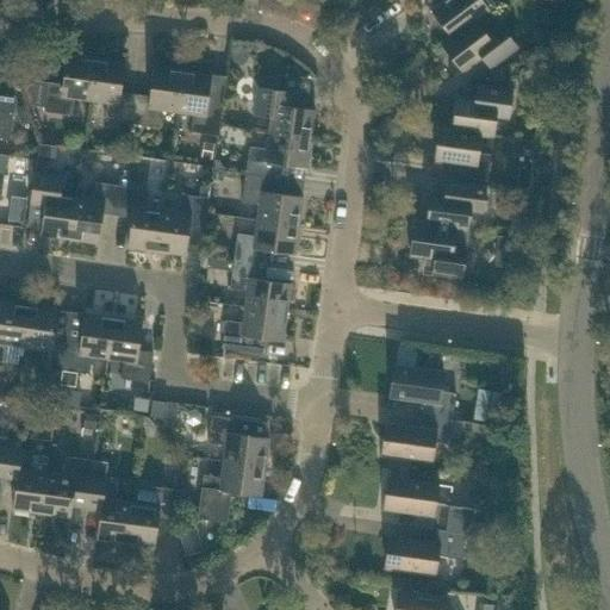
[(481,0),(447,0),(433,12),(452,37),(475,19),(489,10),(481,0)]
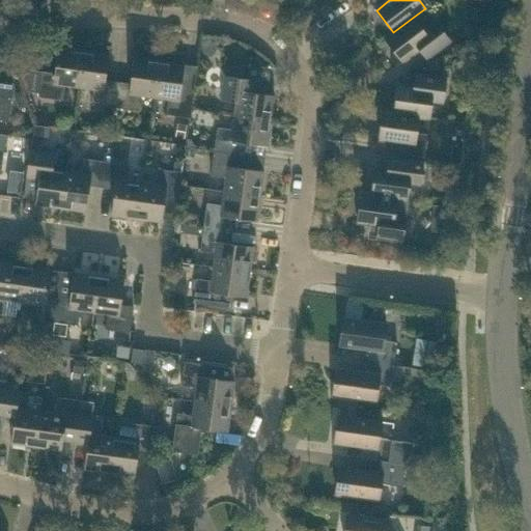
[(436,22),(424,30),(414,17),(393,32),(385,39),(401,61),(418,48),(426,58),(450,40),(436,22)]
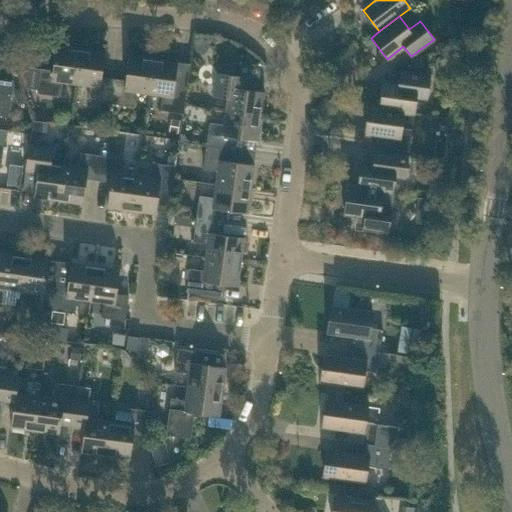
[(76,84),(80,49),(56,46),(52,70),(40,69),(37,93),(60,96),(62,82),(76,84)]
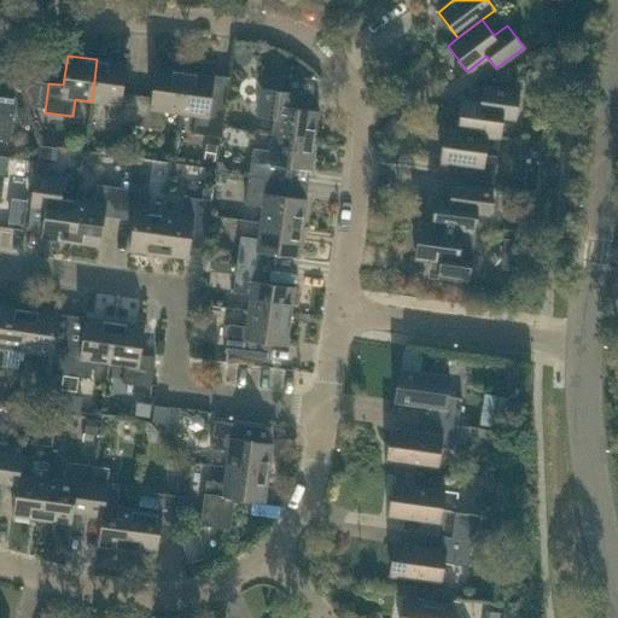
[(122,93),(126,63),(97,59),(92,101),(108,103),(105,121),(133,124),(136,95),(122,93)]
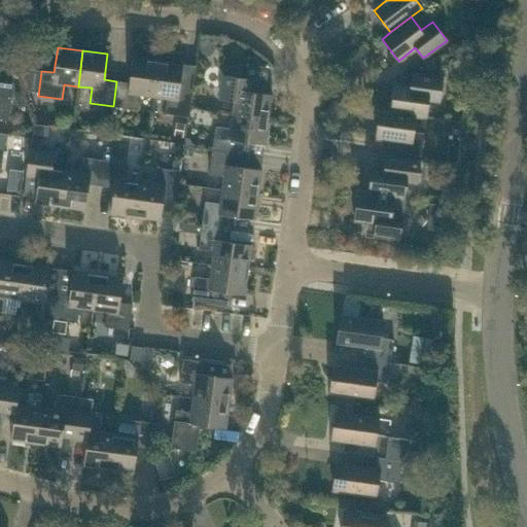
[(153,97),(157,61),(133,58),(129,83),(116,81),(113,106),(137,109),(139,95),(153,97)]
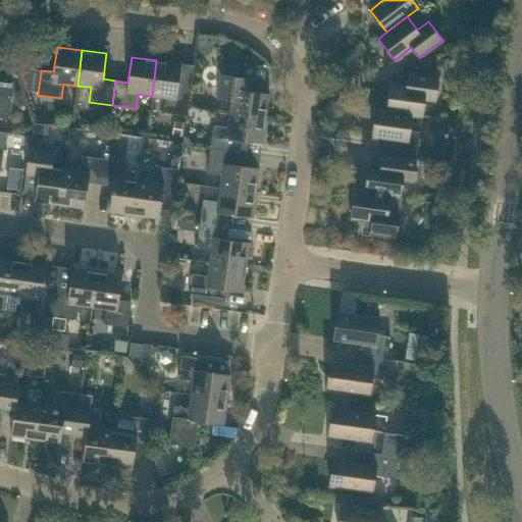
[(177,89),(180,63),(156,60),(152,96),(165,97),(163,112),(187,115),(190,91),(177,89)]
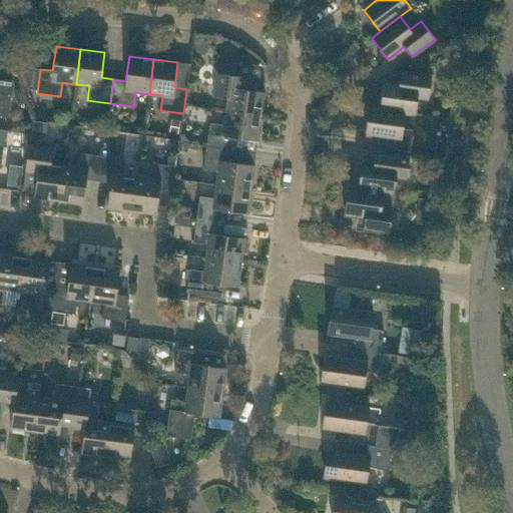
[(428,98),(431,76),(406,72),(404,85),(384,82),(380,109),(405,112),(415,113),(417,97),(428,98)]
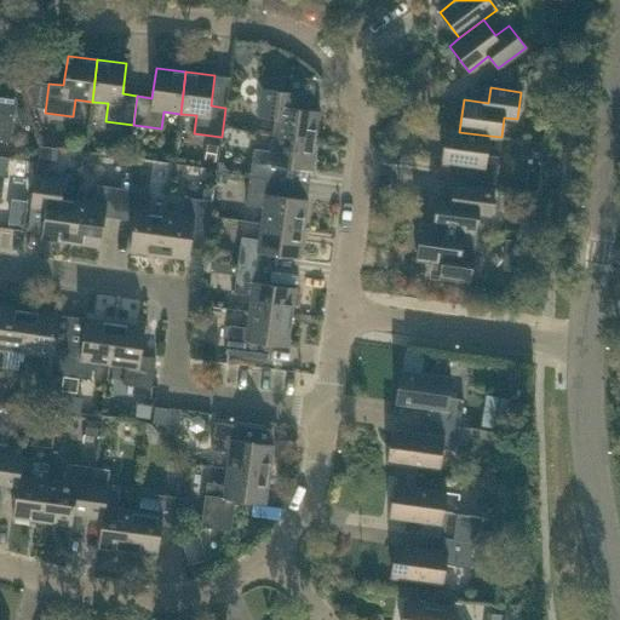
[(311,110),(313,96),(262,89),(258,116),(276,119),(274,135),(316,141),(320,112),(311,110)]
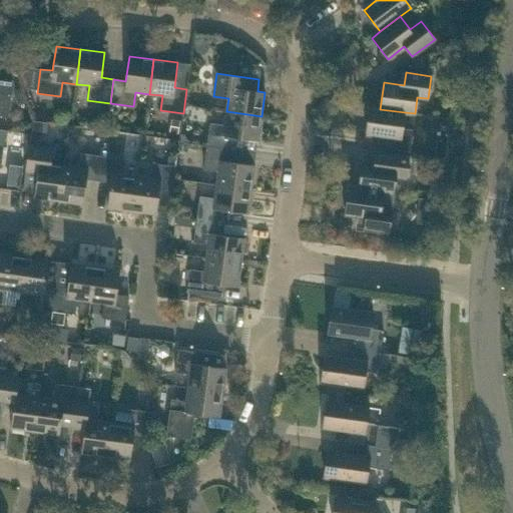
[(0,115),(8,117),(11,93),(0,91),(0,115)]
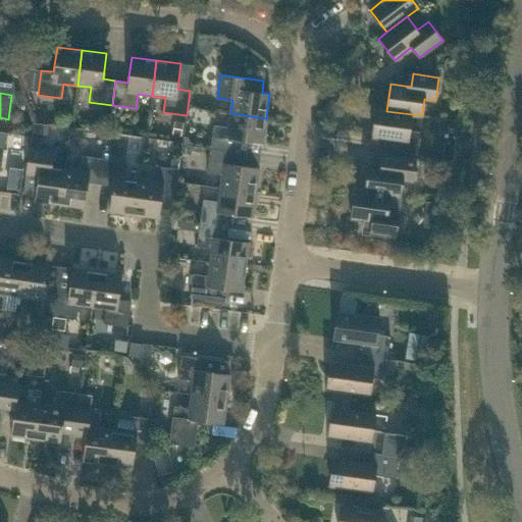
[(412,114),(386,111),(376,109),(372,136),(394,139),(392,152),(416,155),(420,133),(409,131),(412,114)]
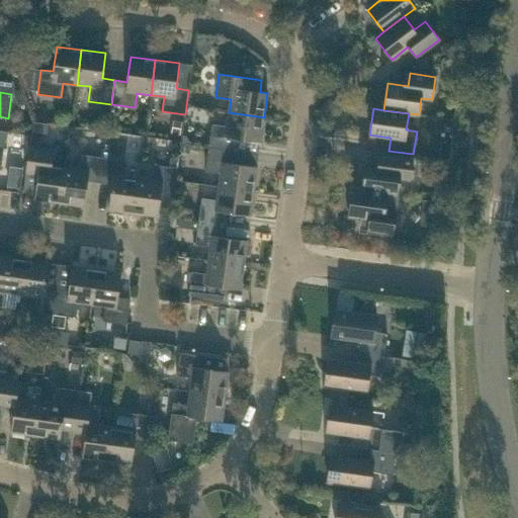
[(260,143),(264,117),(229,112),(227,126),(211,124),(208,148),(234,151),(236,139),(260,143)]
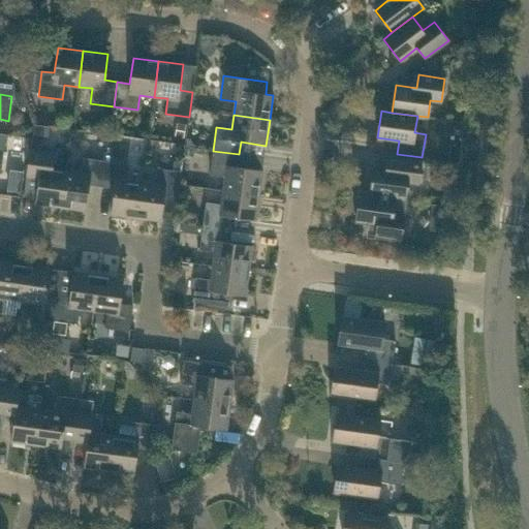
[(457,158),(459,147),(452,146),(449,157),(457,158)]
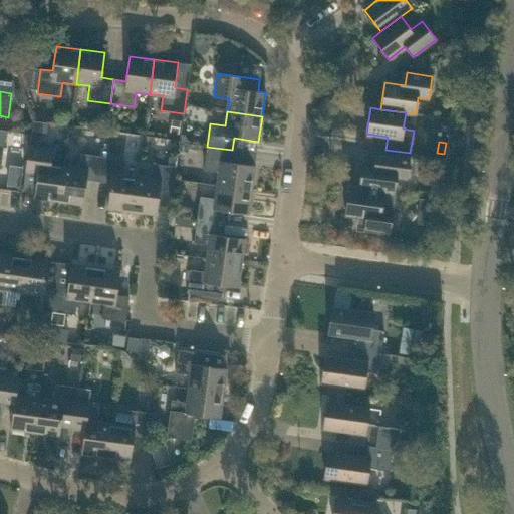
[(50,165),(52,150),(29,147),(23,185),(35,187),(34,198),(58,201),(63,166),(50,165)]
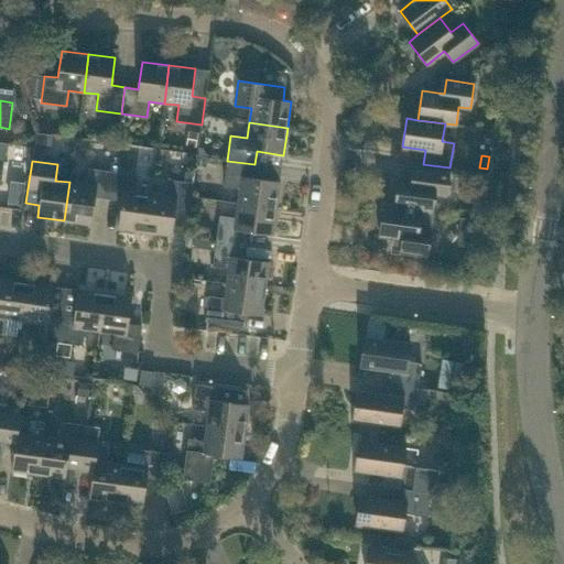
[(252,177),(255,164),(227,161),(224,186),(240,188),(238,203),(277,208),(280,182),(252,177)]
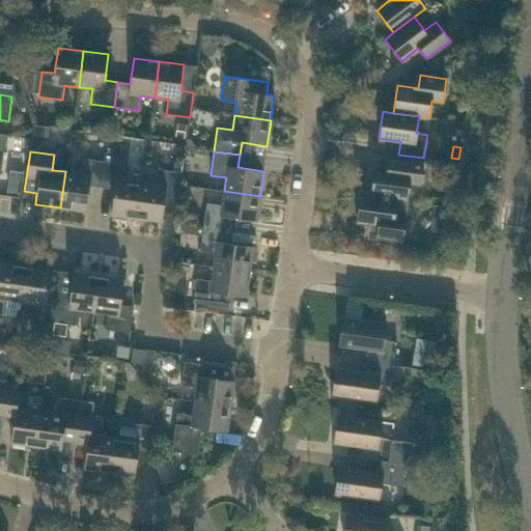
[(102,187),(106,162),(82,158),(80,173),(65,171),(60,207),(86,212),(89,186),(102,187)]
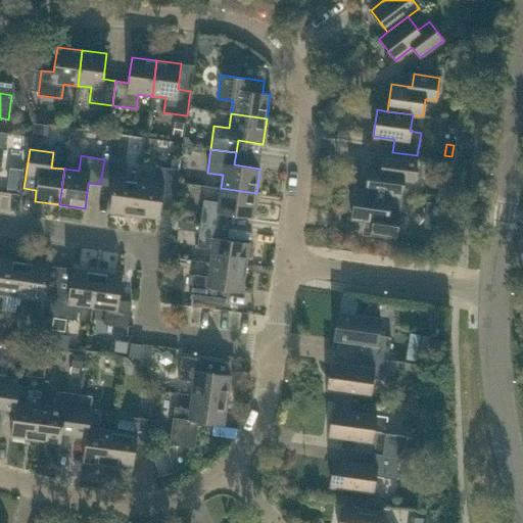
[(414,182),(417,159),(392,155),(390,168),(369,164),(365,192),(391,195),(400,197),(403,181),(414,182)]
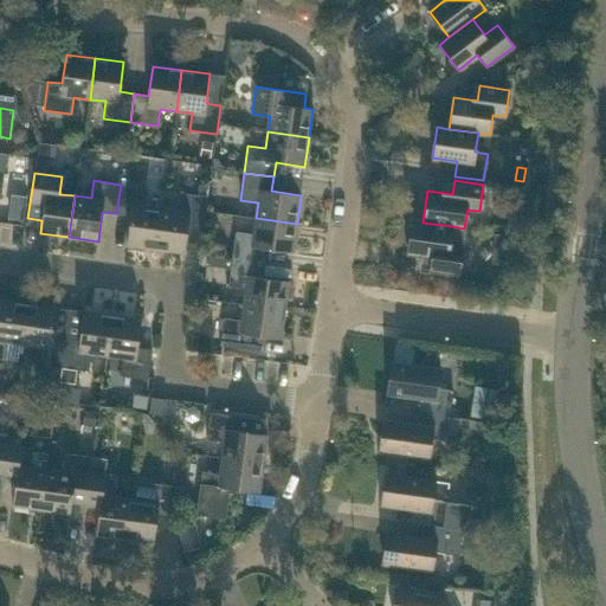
[(146,206),(148,188),(121,185),(116,213),(130,216),(127,245),(155,249),(161,207),(146,206)]
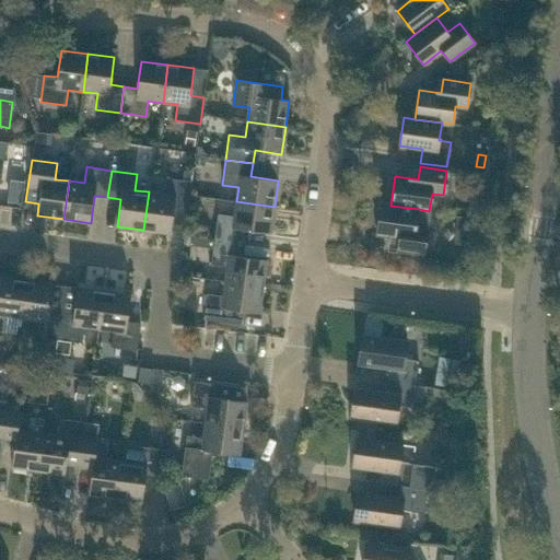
[(187,208),(191,182),(166,178),(163,194),(149,191),(143,230),(170,234),(174,207),(187,208)]
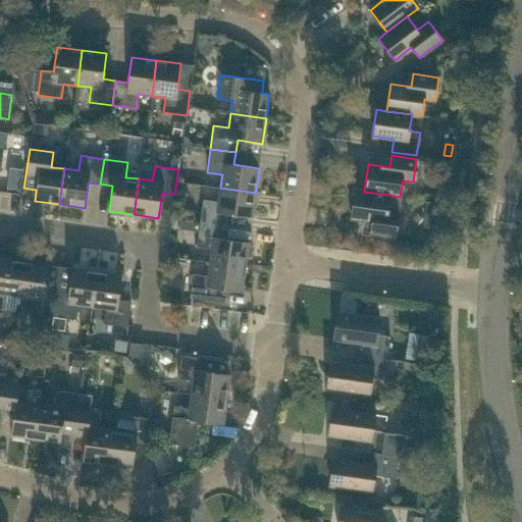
[(252,217),(256,193),(220,188),(218,202),(203,200),(200,223),(225,226),(226,214),(252,217)]
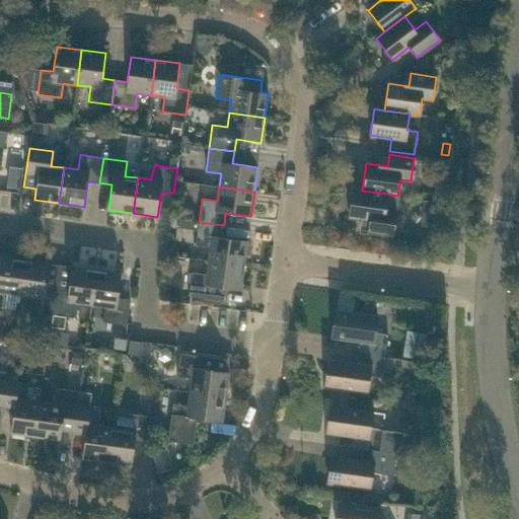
[(388,194),(362,191),(353,190),(349,216),(370,219),(368,231),(392,234),(396,212),(385,211),(388,194)]
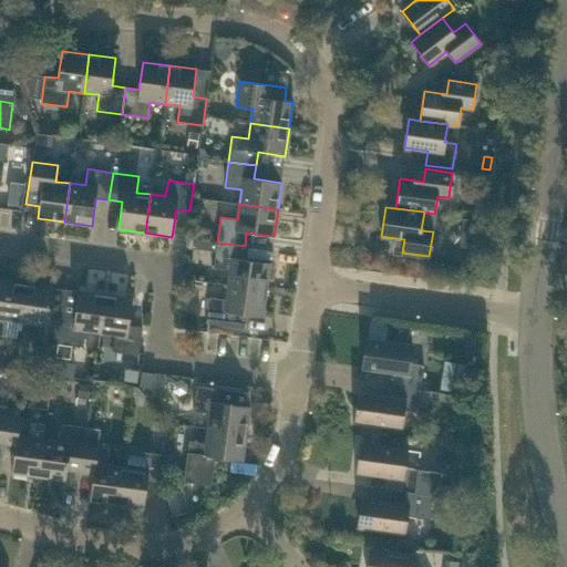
[(243,259),(245,246),(217,243),(214,267),(230,270),(228,285),(266,290),(270,264),(243,259)]
